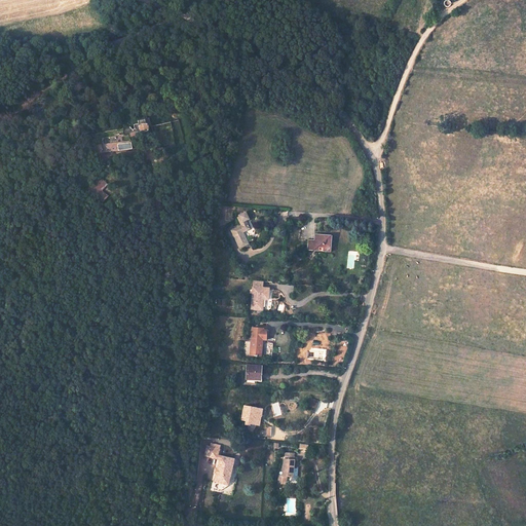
[(154,122),(143,124),(144,130),(145,133),(152,132),(151,125),(154,125),(154,122)]
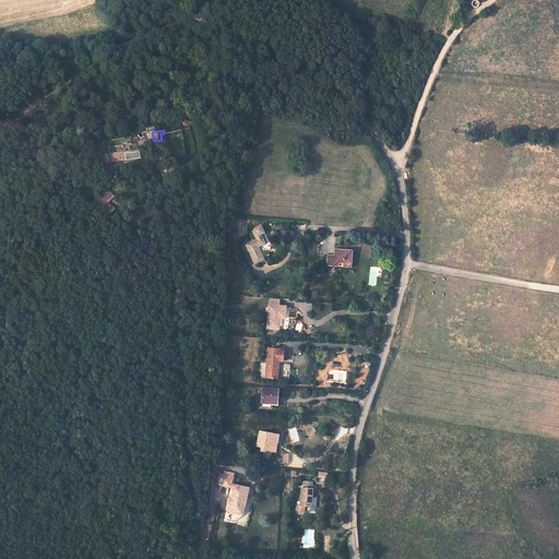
[(153,139),(141,141),(142,151),(151,150),(151,146),(155,146),(154,141),(153,139)]
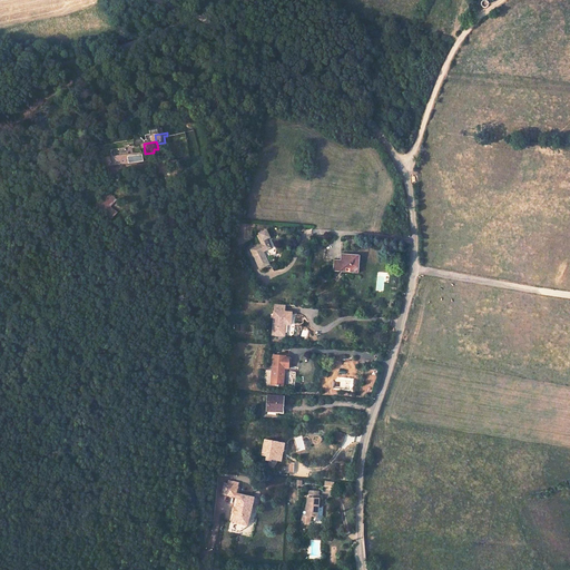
[(114,155),(114,164),(127,164),(127,154),(114,155)]
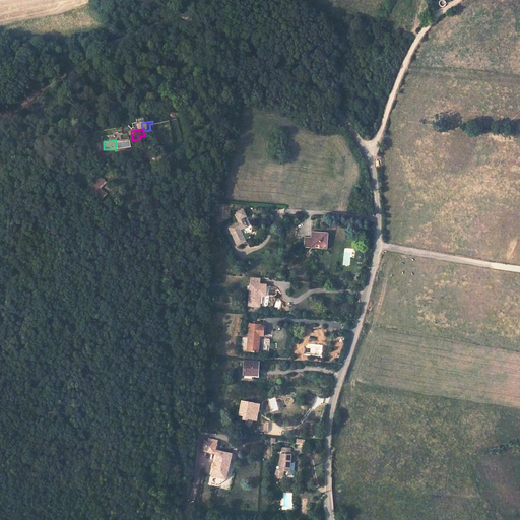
[(132,140),(117,142),(118,149),(133,147),(132,140)]
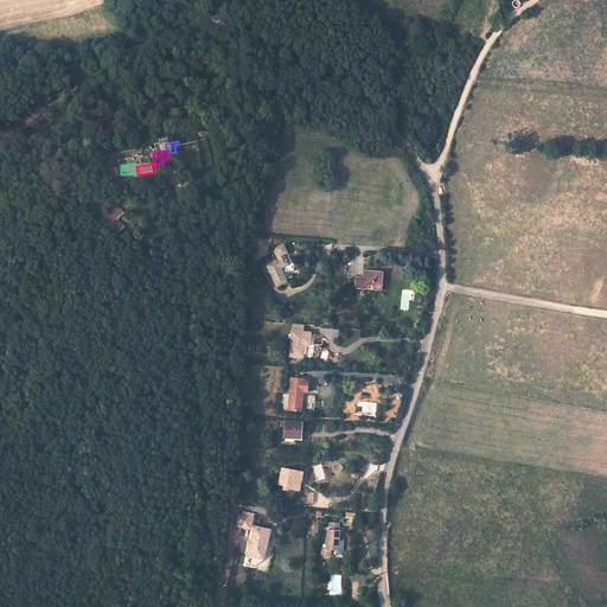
[(125,212),(116,205),(103,219),(119,234),(126,227),(119,219),(125,212)]
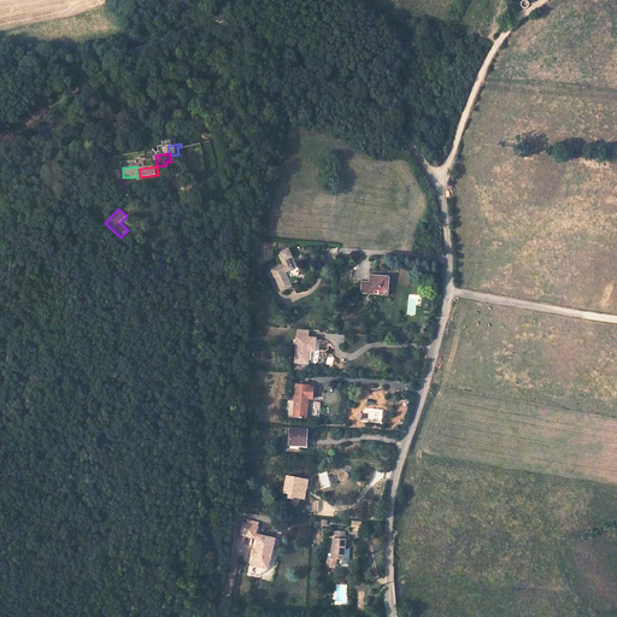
[(275,276),(282,291),(292,286),(285,271),(293,268),(289,260),(289,262),(288,258),(292,257),(288,248),(281,253),(283,259),(281,259),(283,264),(271,270),(274,275),(276,274),(277,276),(275,276)]
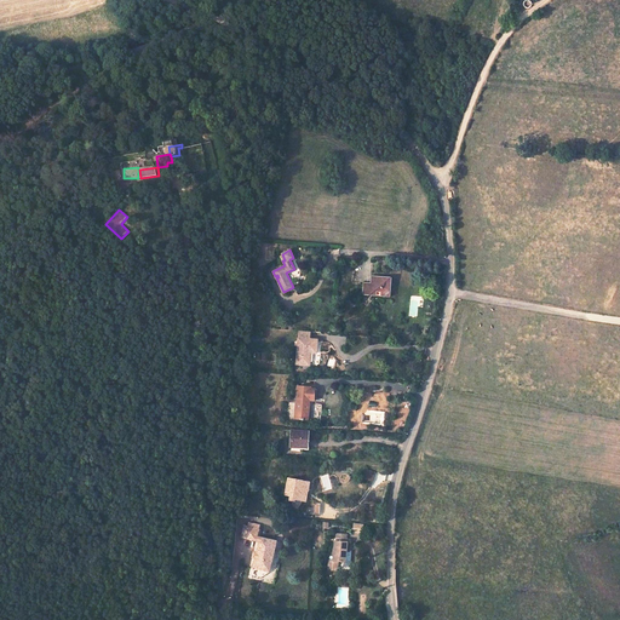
[(363,282),(362,293),(377,294),(377,291),(382,291),(380,296),(389,297),(391,277),(383,277),(383,279),(374,279),(374,281),(371,281),(371,283),(363,282)]
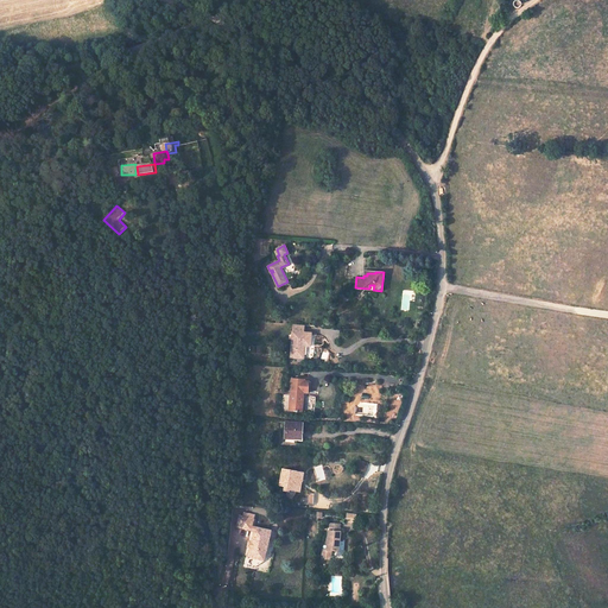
[(292,335),(291,358),(302,358),(302,346),(305,346),(310,346),(311,333),(303,333),(303,324),(293,324),(292,335)]
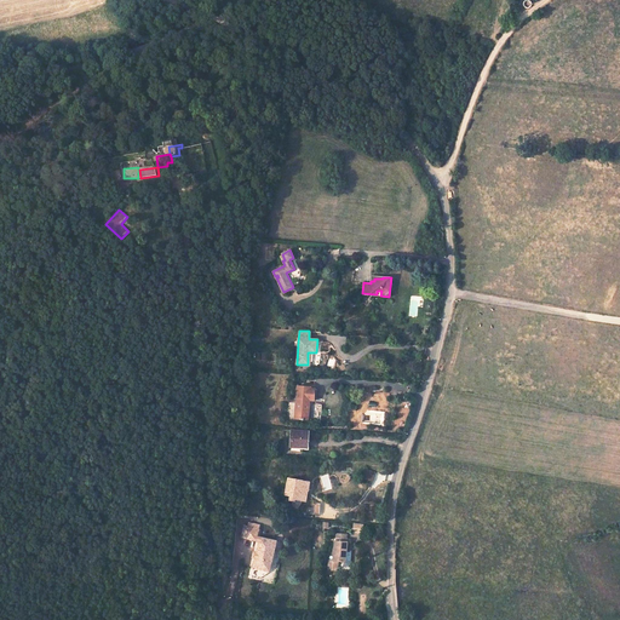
[(308,390),(297,389),(297,400),(298,400),(298,403),(296,403),(296,419),(300,419),(299,420),(303,420),(308,420),(309,405),(306,405),(306,400),(314,401),(315,389),(308,389),(308,390)]
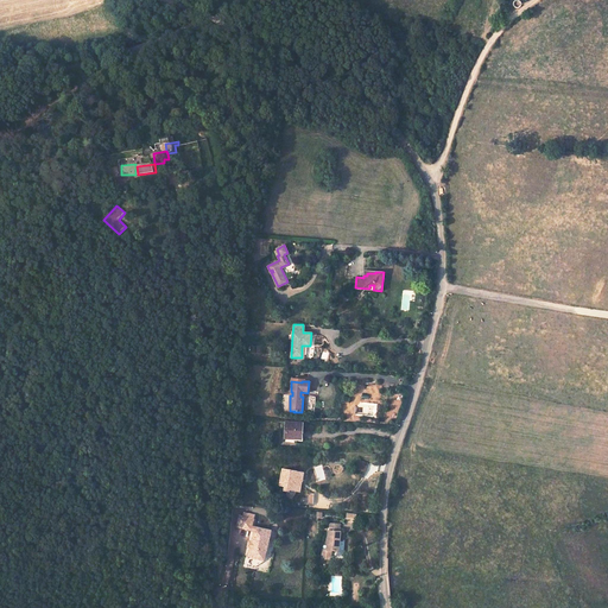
[(286,423),(286,438),(301,439),(302,423),(286,423)]
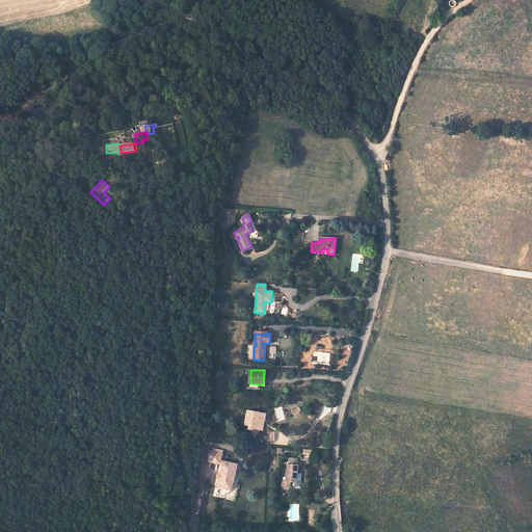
[(315,403),(313,410),(320,411),(321,405),(315,403)]
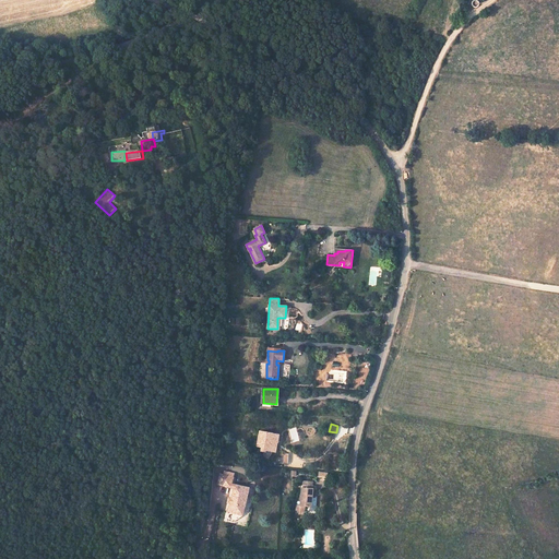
[(253,440),(252,445),(261,447),(260,451),(263,452),(266,452),(266,451),(272,452),(274,442),(277,442),(278,435),(259,430),(258,441),(253,440)]
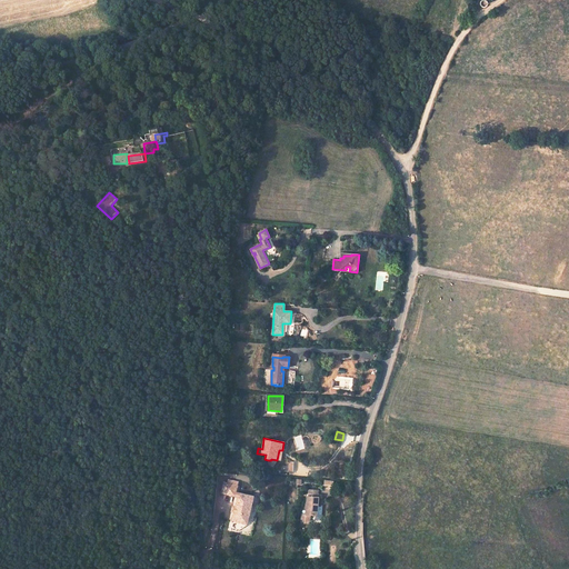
[(222,492),(236,496),(237,491),(238,486),(225,482),(222,492)]
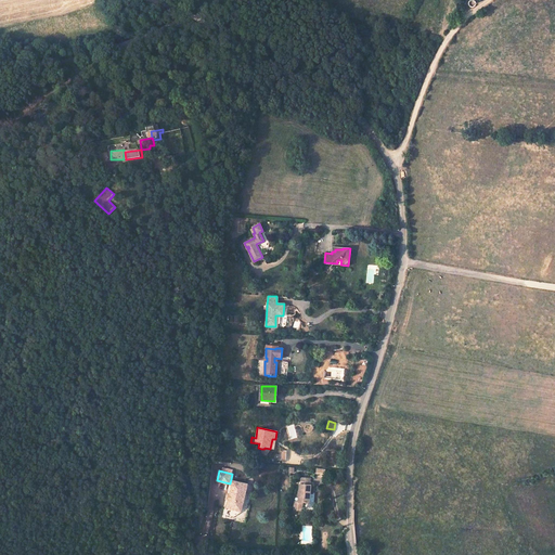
[(310,503),(311,485),(310,485),(310,478),(301,477),(301,483),(300,483),(298,502),(295,502),(294,510),(301,511),(302,502),(310,503)]
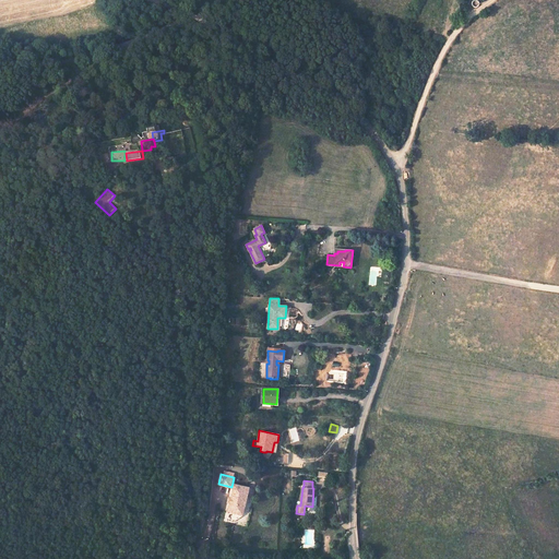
[(239,504),(247,507),(251,487),(236,484),(236,487),(234,497),(232,503),(229,511),(237,513),(239,504)]
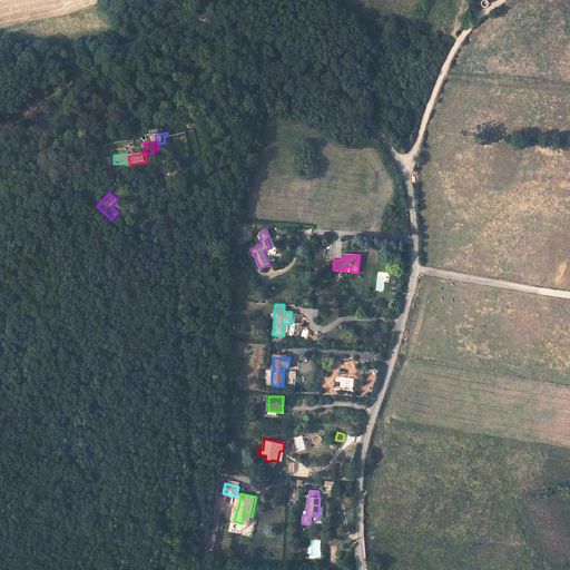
[(244,514),(242,523),(249,524),(252,517),(244,514)]
